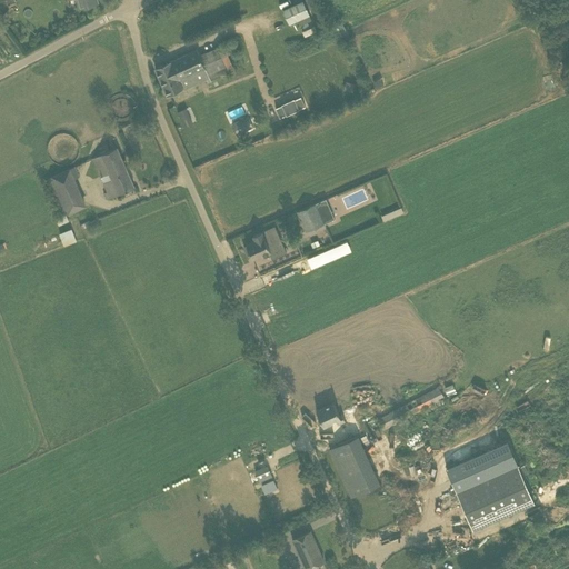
[(301,0),(283,8),(290,23),(311,13),(305,0),(301,0)]
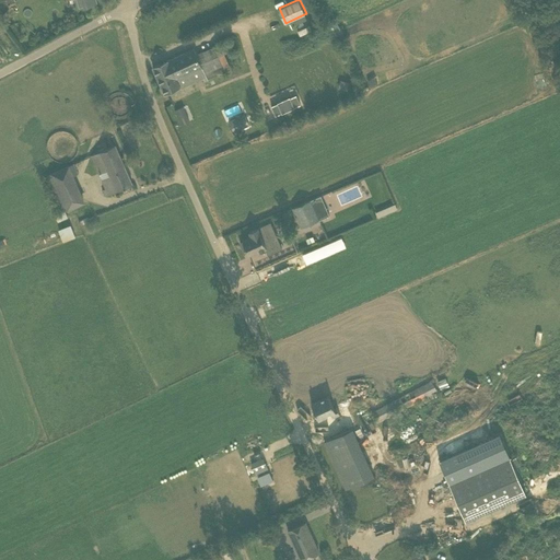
[(226,42),(196,54),(194,48),(153,67),(165,94),(231,67),(224,53),(230,50),(226,42)]
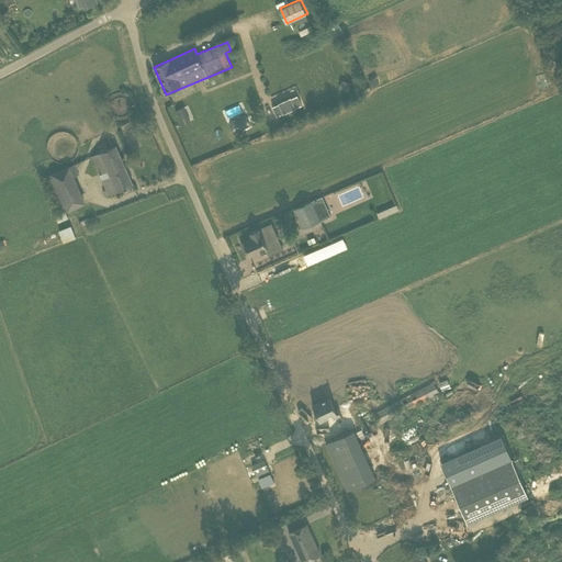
[(341,80),(339,89),(348,91),(350,82),(341,80)]
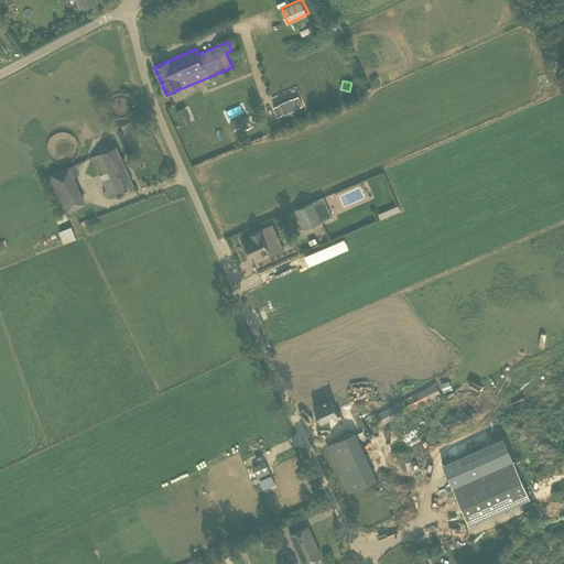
[(282,108),(285,117),(311,106),(307,97),(301,100),(301,101),(290,106),(289,105),(282,108)]
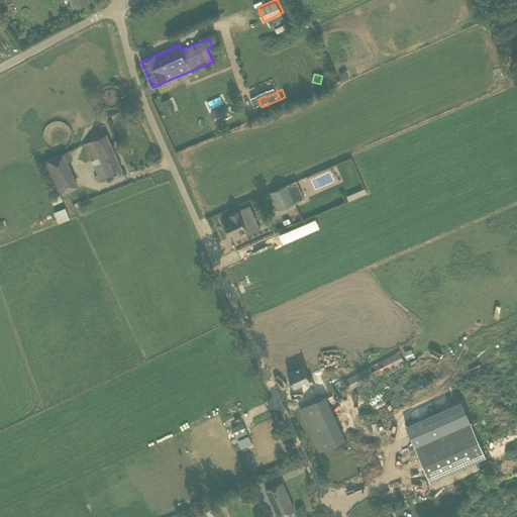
[(169,98),(160,101),(166,114),(174,111),(169,98)]
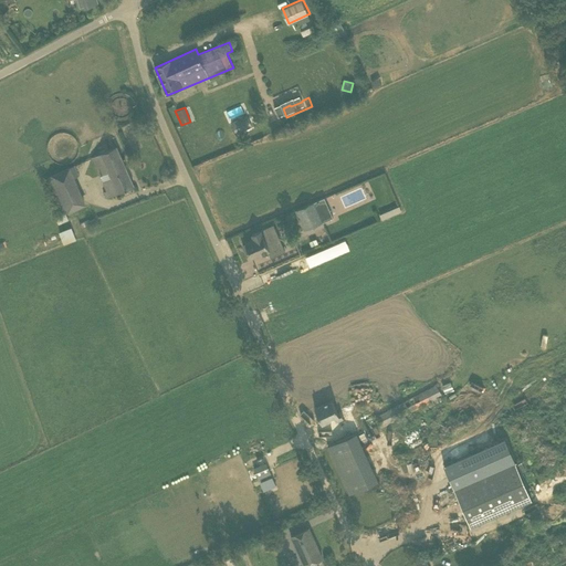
[(231,122),(236,134),(252,127),(248,116),(231,122)]
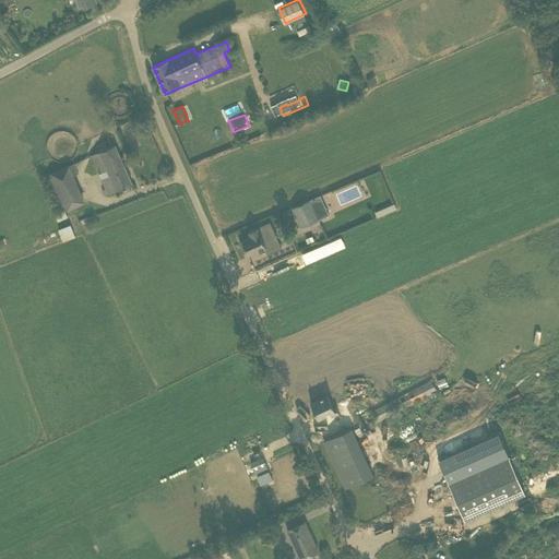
[(105,195),(108,193),(133,183),(115,144),(92,154),(99,174),(107,170),(110,176),(102,179),(106,188),(102,189),(105,195)]
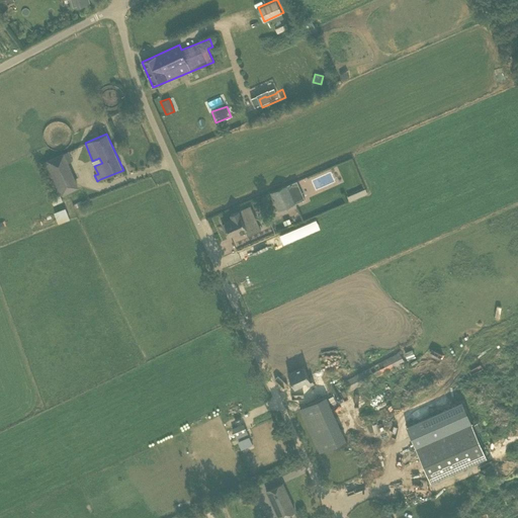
[(79,187),(65,152),(41,161),(57,196),(79,187)]
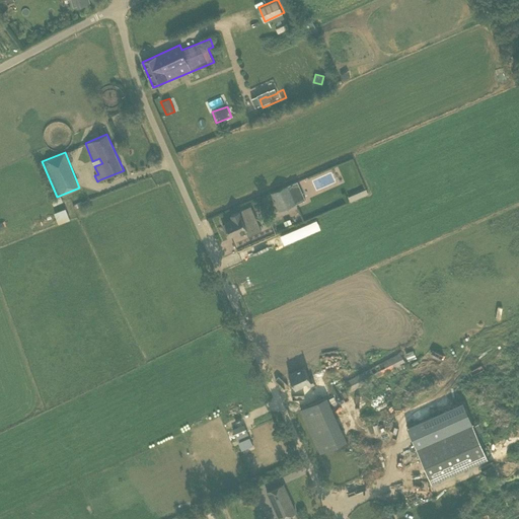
[(271,192),(279,210),(300,201),(292,182),(271,192)]
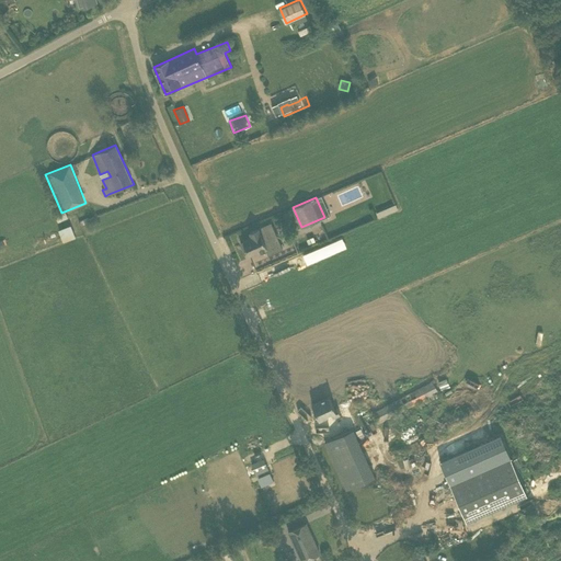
[(333,203),(327,206),(330,213),(336,209),(333,203)]
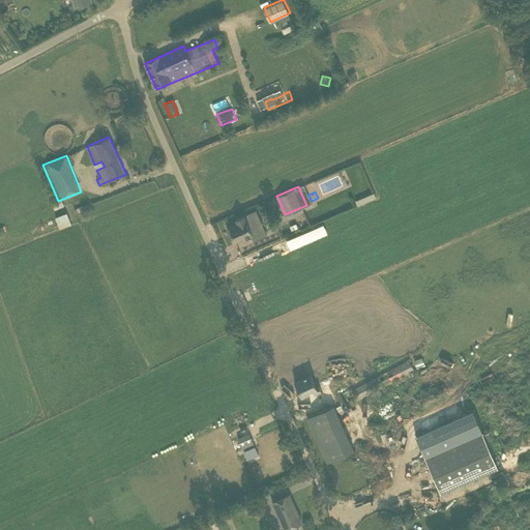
[(374,193),(355,201),(358,206),(376,198),(374,193)]
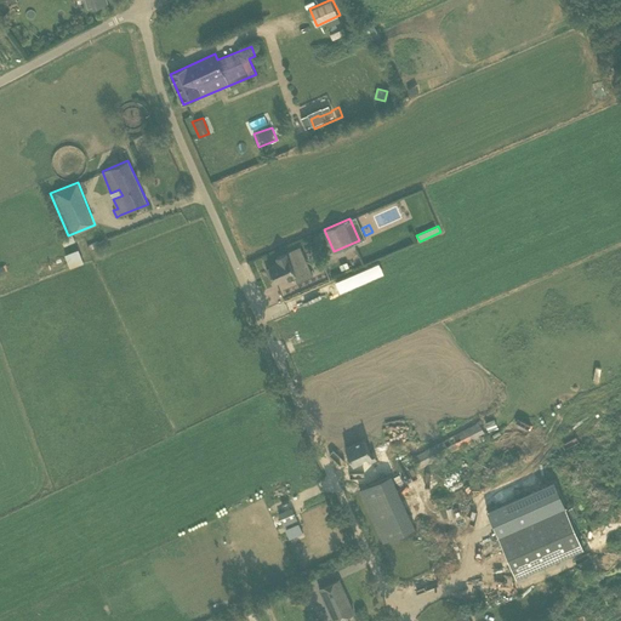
[(79,249),(66,252),(69,267),(83,263),(79,249)]
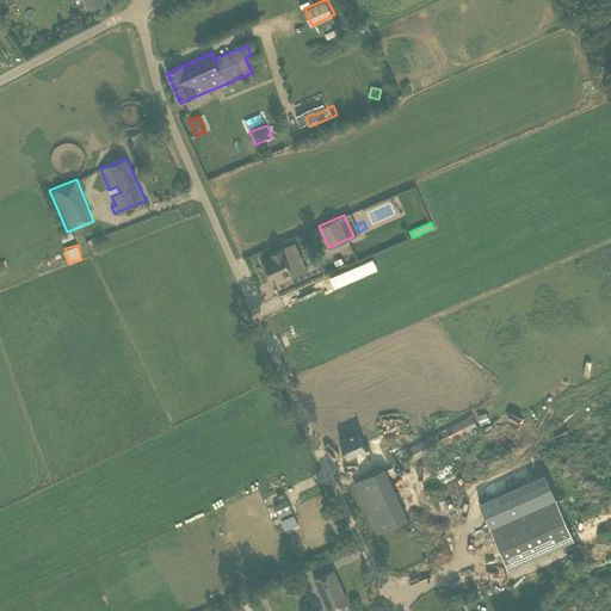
[(272,252),(275,259),(265,263),(271,277),(282,273),(282,275),(291,271),(291,270),(302,266),(297,257),(288,261),(282,248),(272,252)]
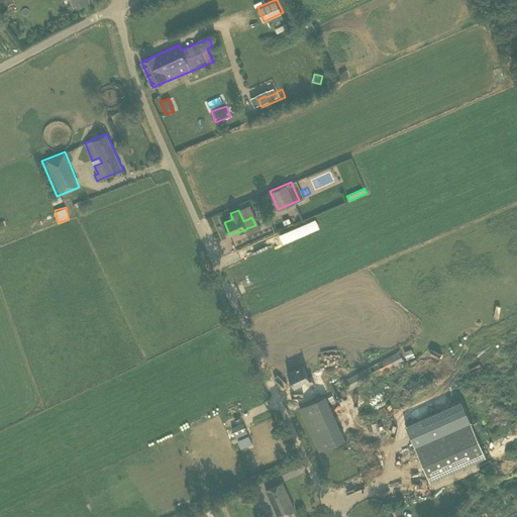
[(349,390),(404,360),(399,350),(344,380),(349,390)]
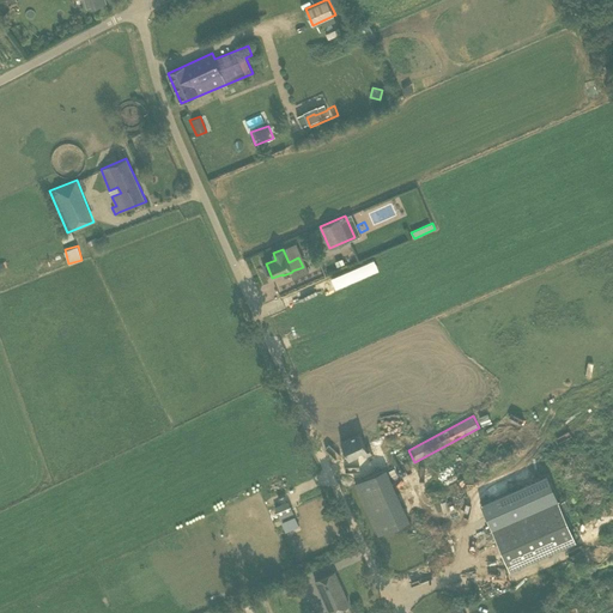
[(359,434),(341,442),(349,459),(364,451),(366,455),(371,453),(368,445),(365,447),(359,434)]
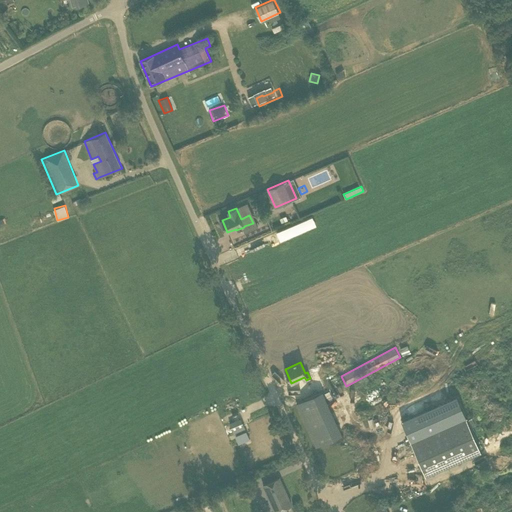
[(296,400),(313,445),(340,435),(322,390),(296,400)]
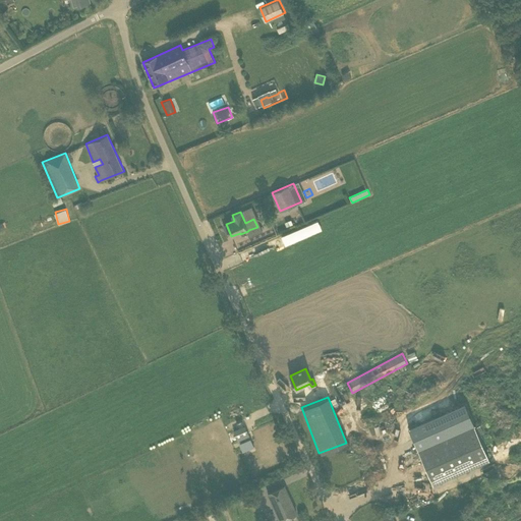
[(408,427),(417,449),(446,437),(437,415),(408,427)]
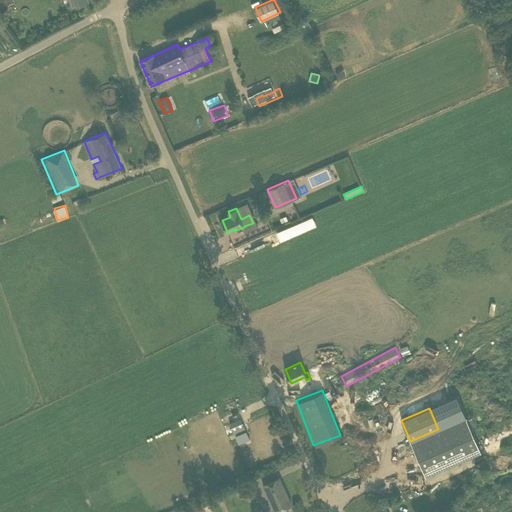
[(410,441),(425,476),(480,452),(465,417),(438,429),(410,441)]
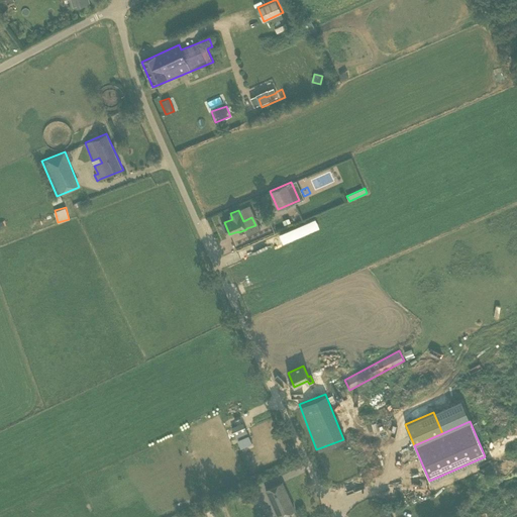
[(231,427),(236,437),(247,432),(243,422),(231,427)]
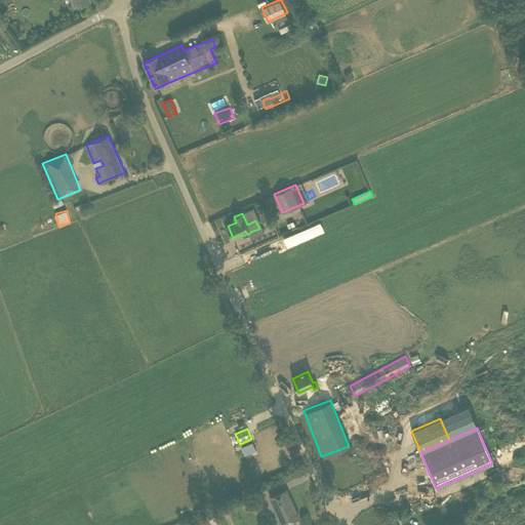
[(282,524),(299,517),(286,489),(270,497),(282,524)]
